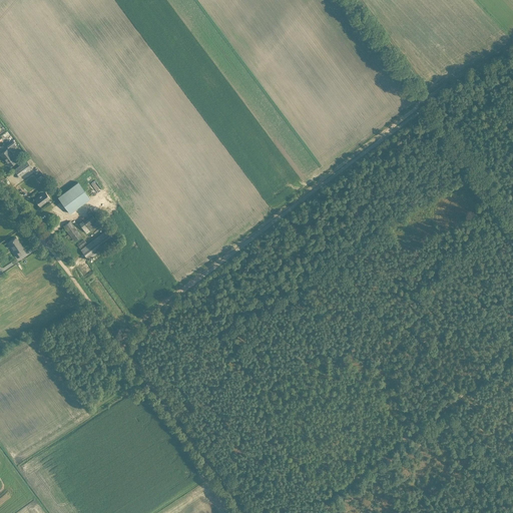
[(0,136),(0,139),(10,133),(8,131),(0,136)]
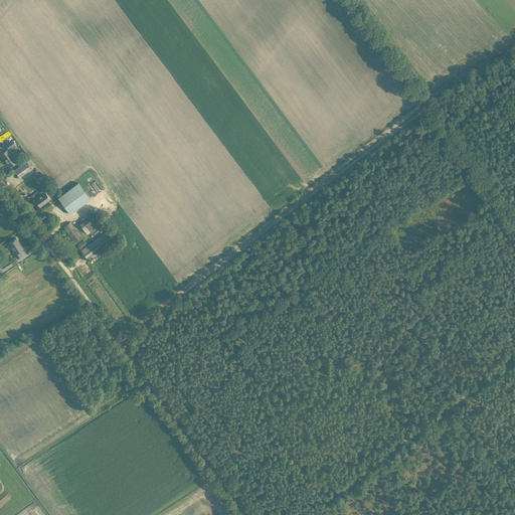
[(6,146),(8,149),(15,144),(13,140),(6,146)]
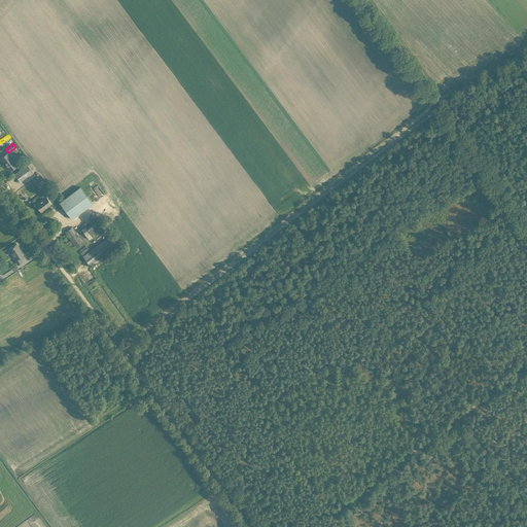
[(4,155),(0,159),(3,162),(4,164),(9,171),(16,166),(13,162),(11,159),(12,157),(12,156),(11,155),(10,154),(8,152),(7,153),(4,155)]
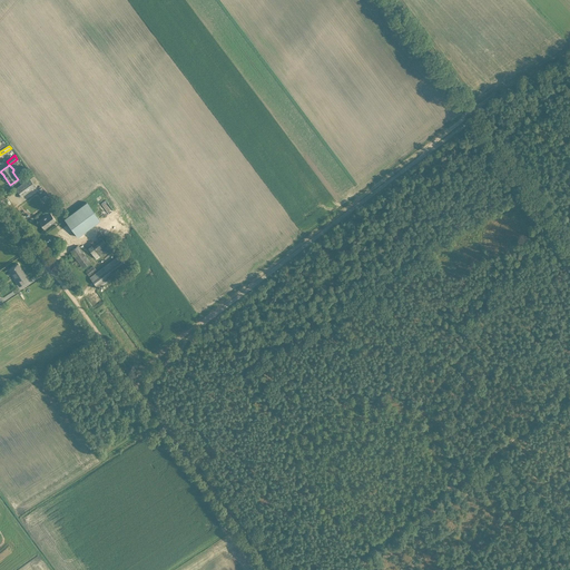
[(16,188),(21,196),(39,184),(33,176),(29,178),(16,188)]
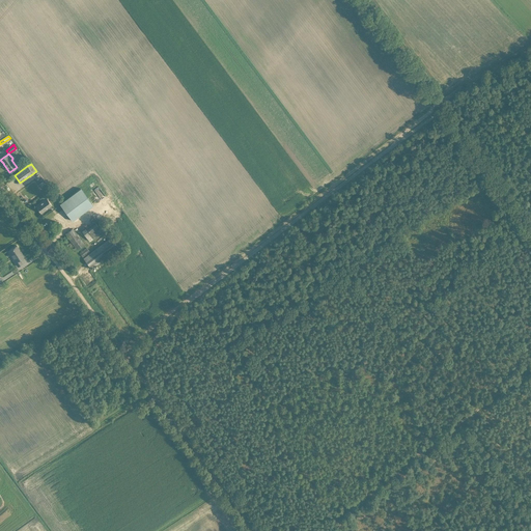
[(60,203),(73,220),(93,204),(81,188),(60,203)]
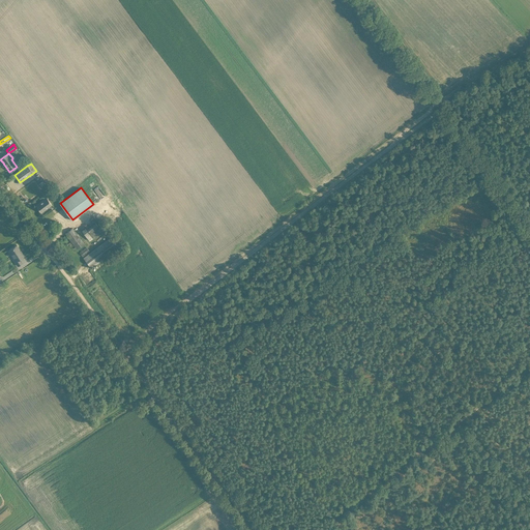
[(36,205),(41,212),(52,205),(47,198),(36,205)]
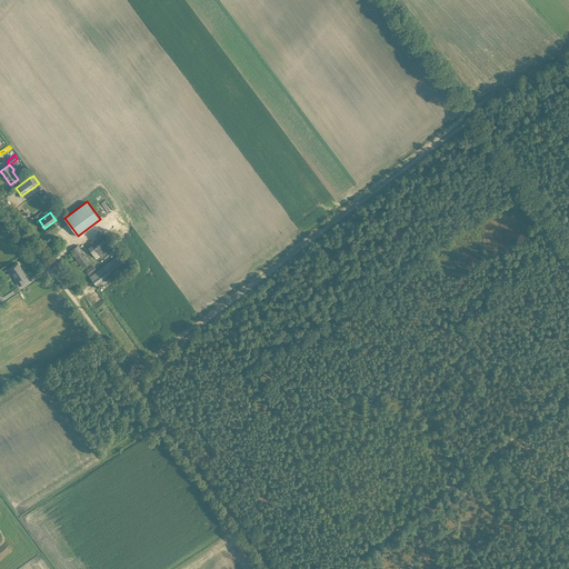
[(103,237),(89,247),(97,258),(111,248),(103,237)]
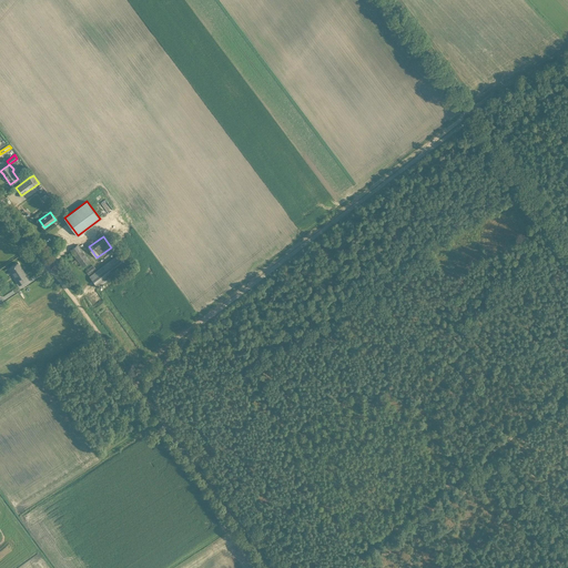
[(70,250),(83,267),(90,262),(78,244),(70,250)]
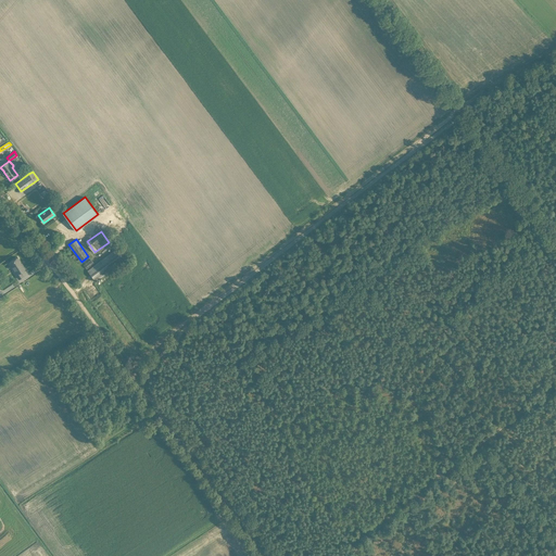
[(88,270),(96,281),(127,257),(119,247),(88,270)]
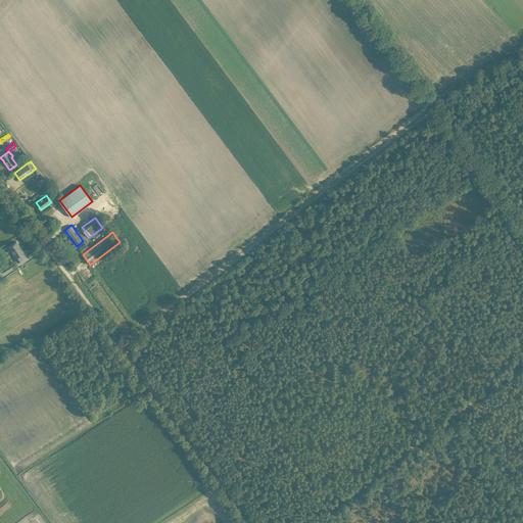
[(8,247),(17,263),(22,259),(19,254),(24,252),(16,242),(8,247)]
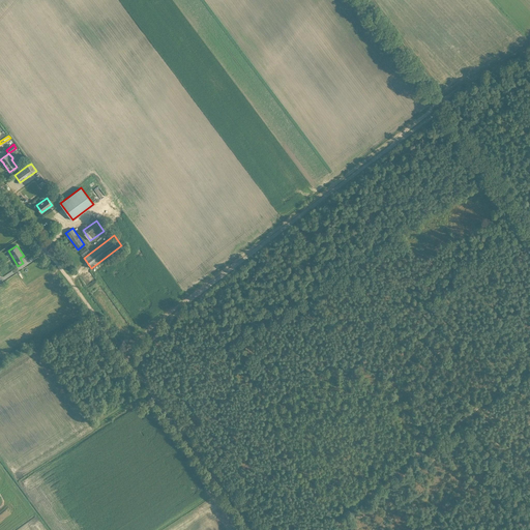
[(80,253),(83,257),(89,252),(87,247),(80,253)]
